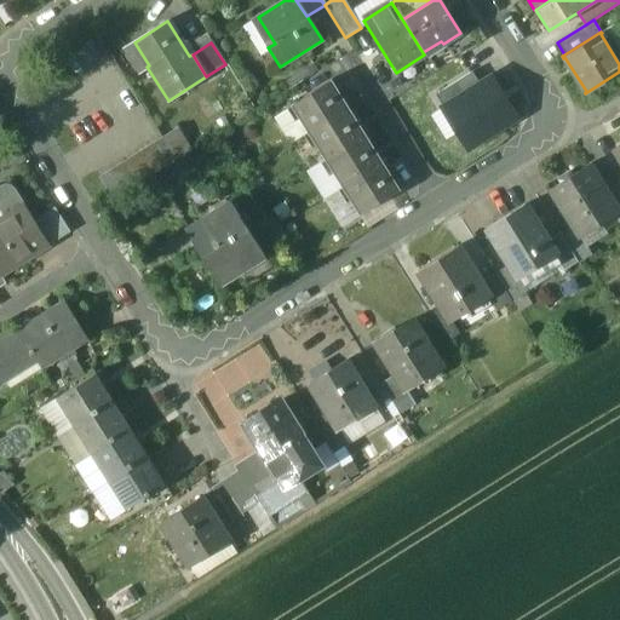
[(436,92),(445,105),(480,84),(471,70),(436,92)]
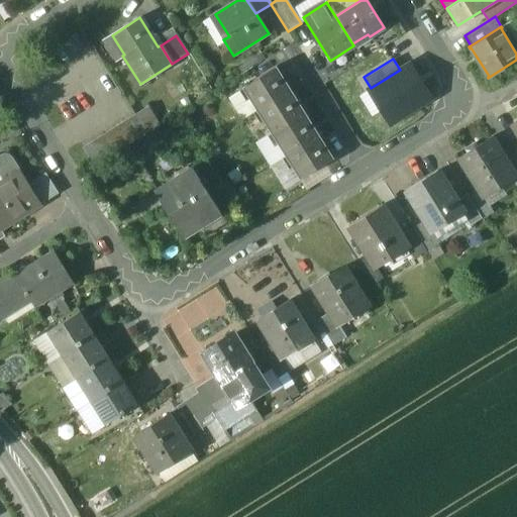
[(431,96),(410,64),(400,70),(371,88),(369,90),(389,122),(431,96)]
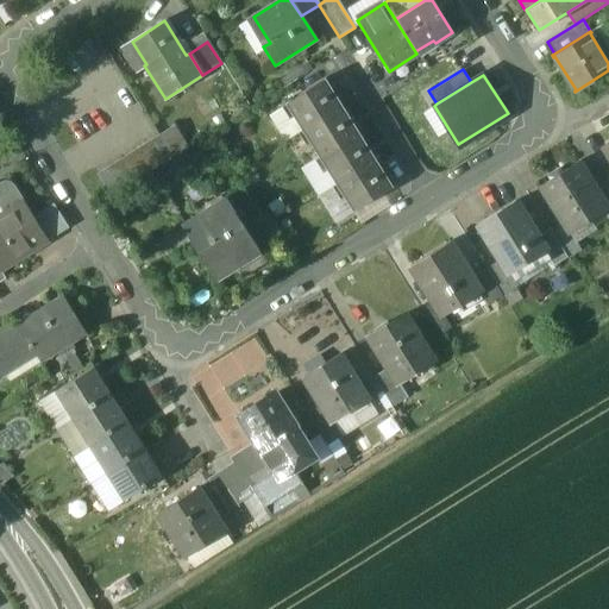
[(324,81),(287,104),(303,131),(340,108),(324,81)]
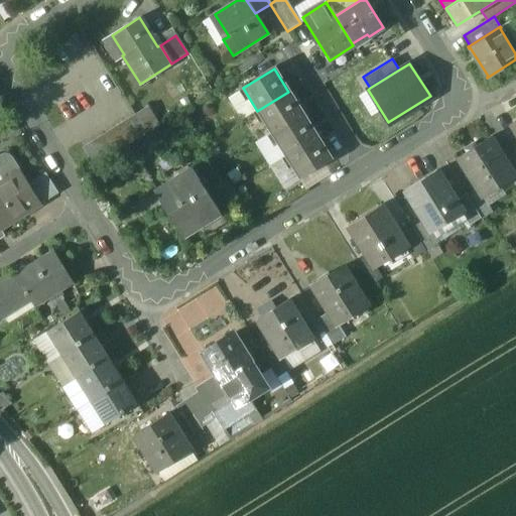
[(288,92),(257,111),(271,133),(302,114),(288,92)]
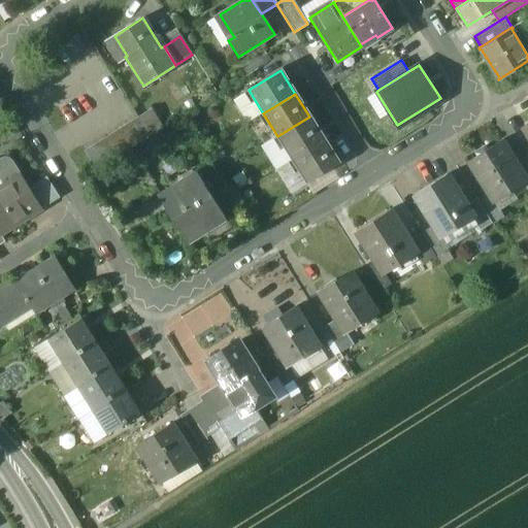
[(151,109),(137,118),(149,137),(163,129),(151,109)]
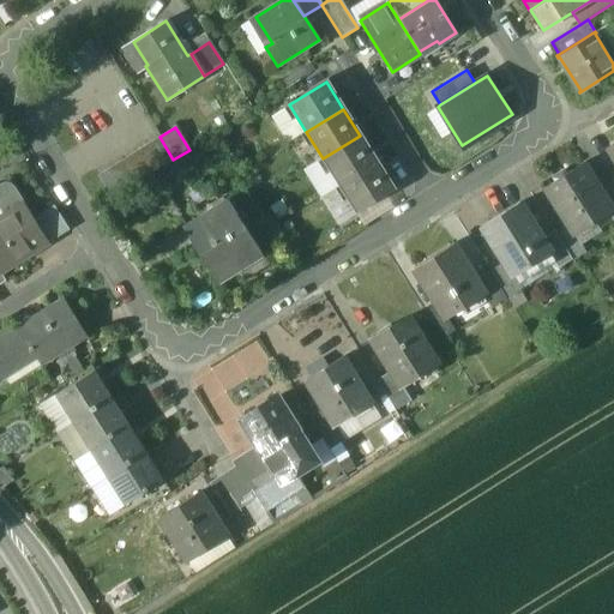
[(360,136),(323,158),(341,186),(377,163),(360,136)]
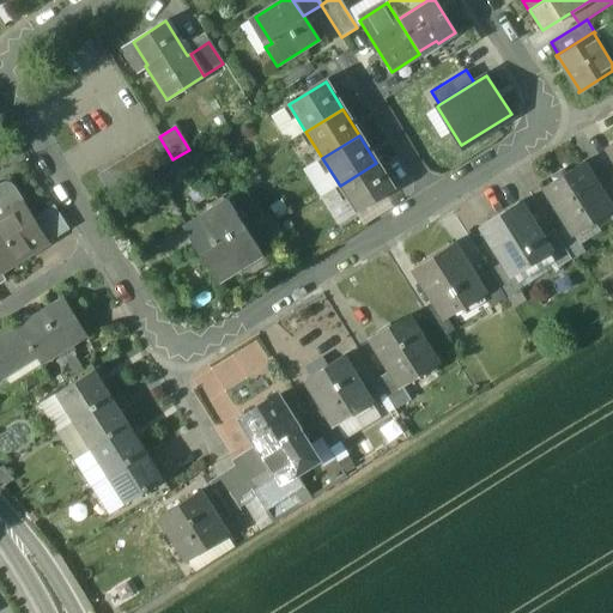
[(173,159),(159,137),(146,145),(161,168),(173,159)]
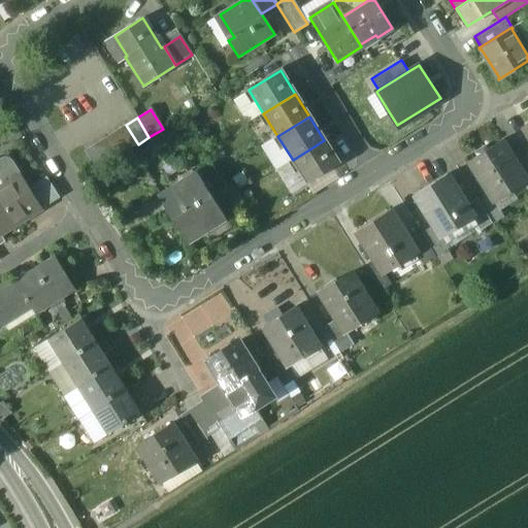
[(138,144),(126,125),(116,132),(128,151),(138,144)]
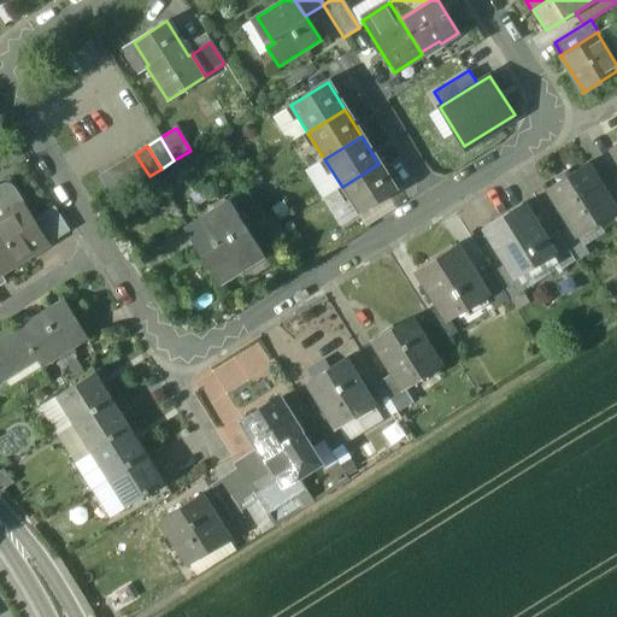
[(135,154),(123,162),(136,184),(150,176),(135,154)]
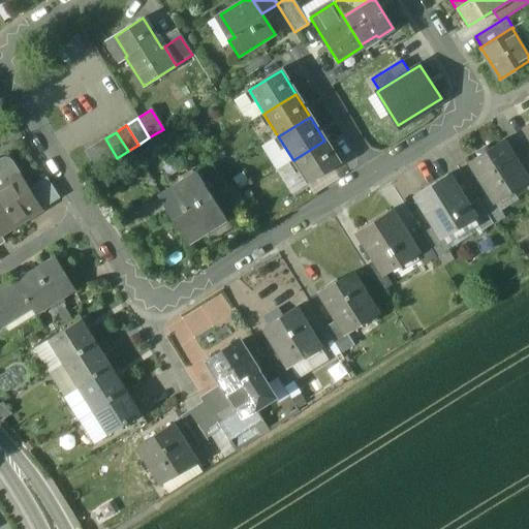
[(117,158),(105,138),(95,145),(106,164),(117,158)]
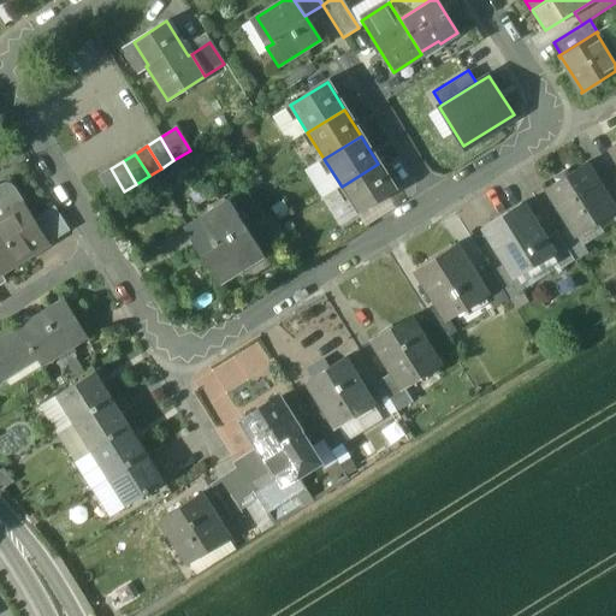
[(586,163),(545,188),(575,235),(615,209),(603,189),(586,163)]
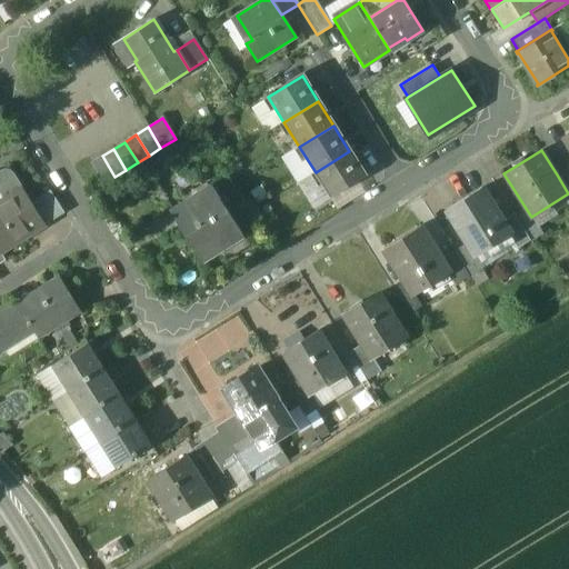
[(349,151),(316,172),(330,197),(365,176),(349,151)]
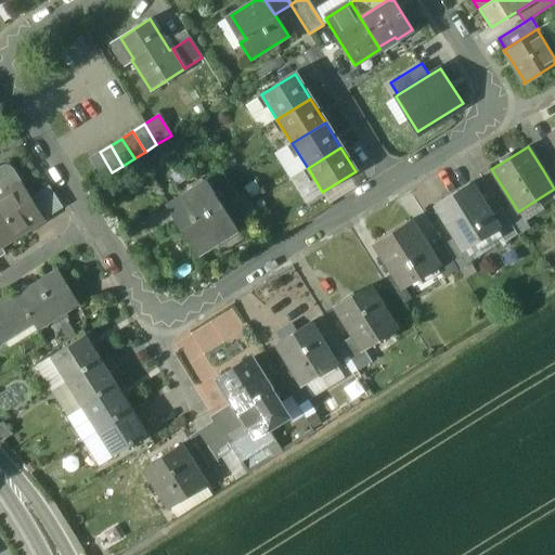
[(100,152),(88,159),(101,180),(112,172),(100,152)]
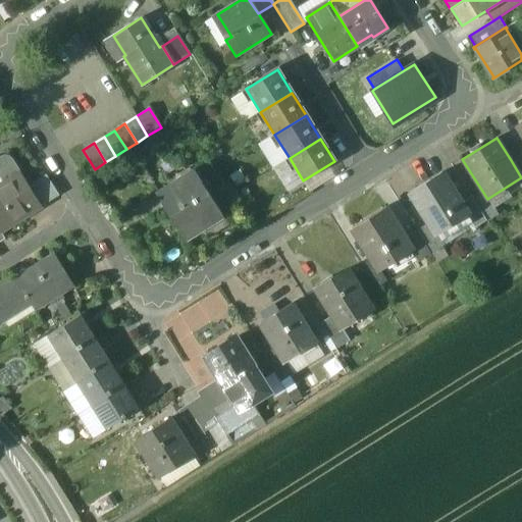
[(521,155),(521,154),(511,160),(521,177),(521,178),(521,155)]
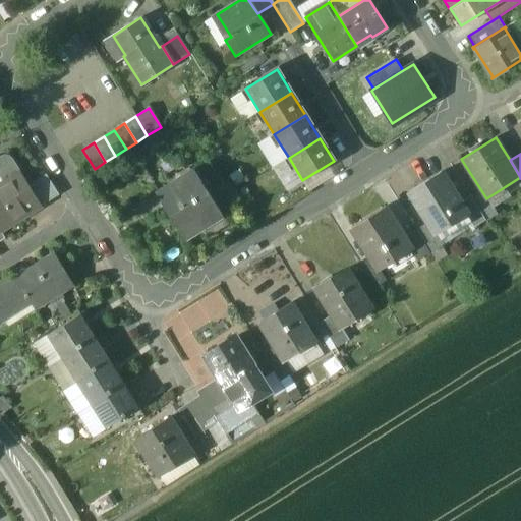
[(0,175),(6,184),(0,187),(0,230),(26,214),(25,212),(39,204),(12,161),(9,159),(5,158),(2,159),(0,159),(0,175)]
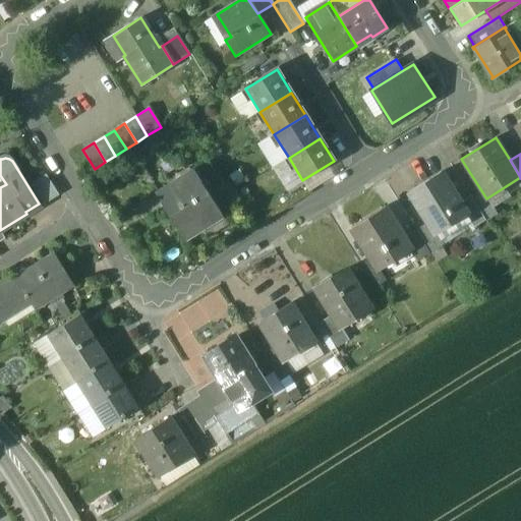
[(219,212),(193,171),(162,190),(170,204),(164,207),(182,235),(219,212)]
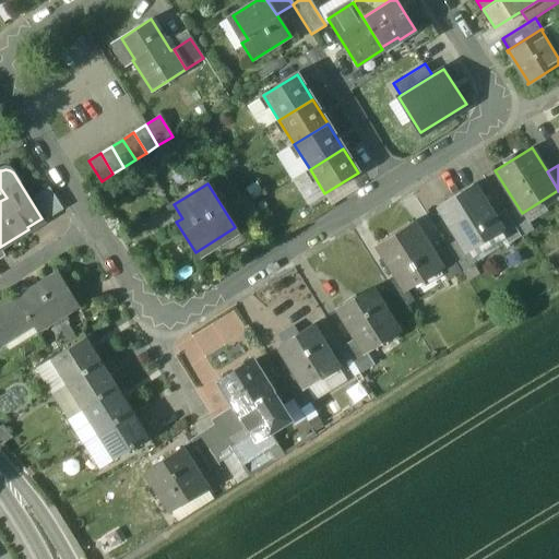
[(473,185),(438,206),(459,239),(466,251),(467,250),(500,230),(501,229),(494,217),(473,185)]
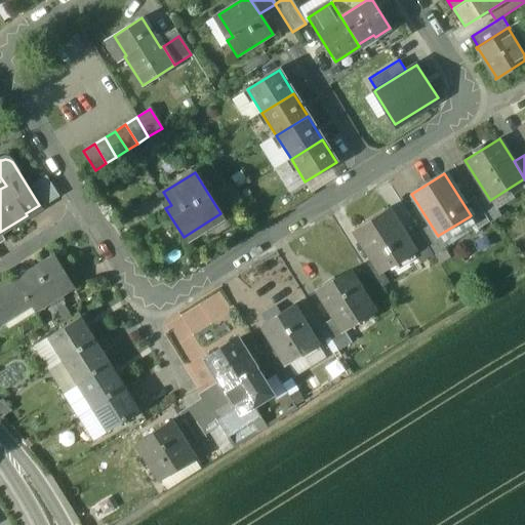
[(489,221),(474,198),(463,204),(471,215),(470,216),(478,229),(489,221)]
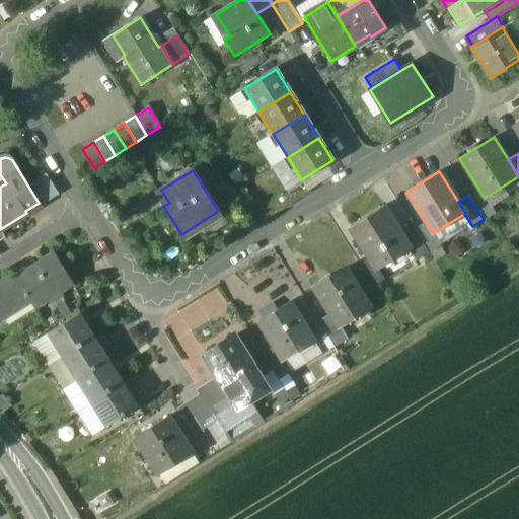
[(402,236),(383,206),(350,227),(369,257),(377,270),(378,269),(409,249),(411,248),(402,236)]
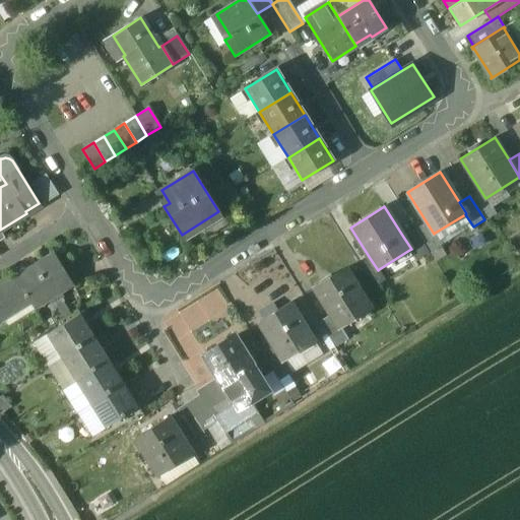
[(434,234),(427,222),(414,231),(429,253),(442,244),(435,233),(434,234)]
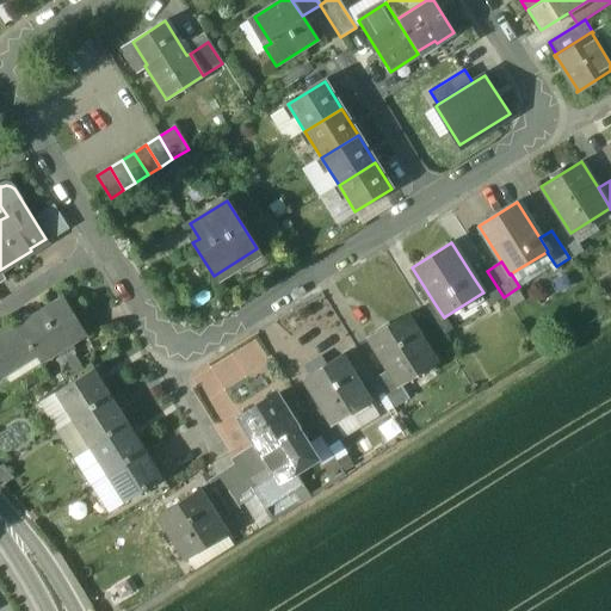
[(504,297),(487,271),(474,278),(483,292),(481,294),(489,306),(504,297)]
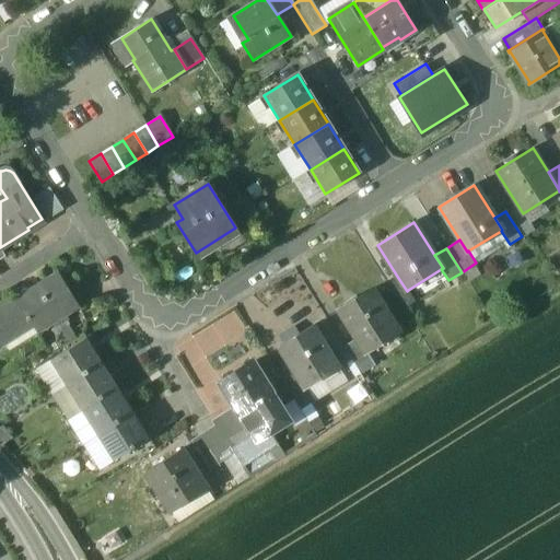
[(57,275),(0,310),(0,338),(30,321),(37,333),(78,307),(57,275)]
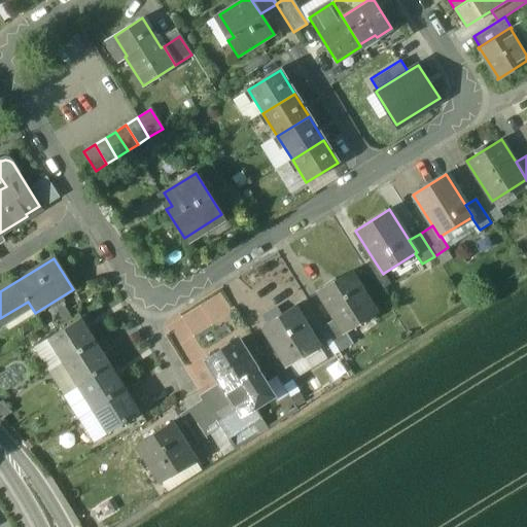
[(383,274),(375,261),(364,268),(378,290),(390,283),(384,273),(383,274)]
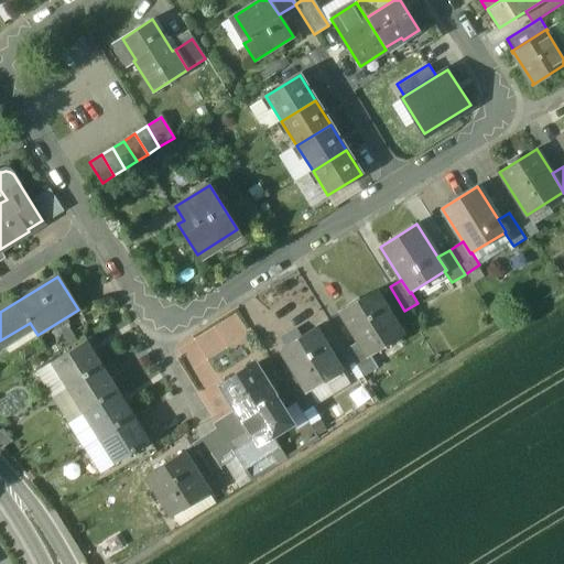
[(375,291),(340,312),(360,344),(367,355),(368,354),(401,334),(375,291)]
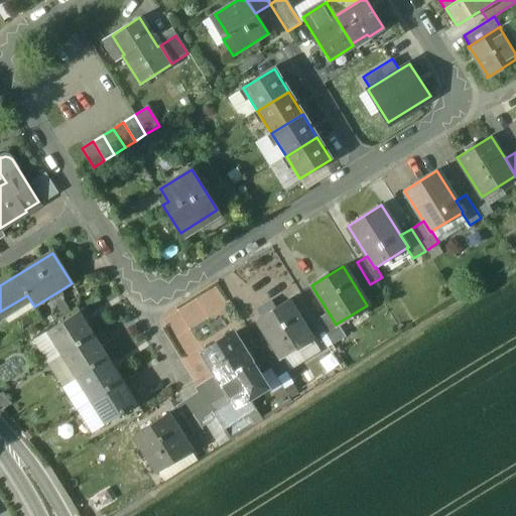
[(206,316),(227,304),(218,286),(196,298),(206,316)]
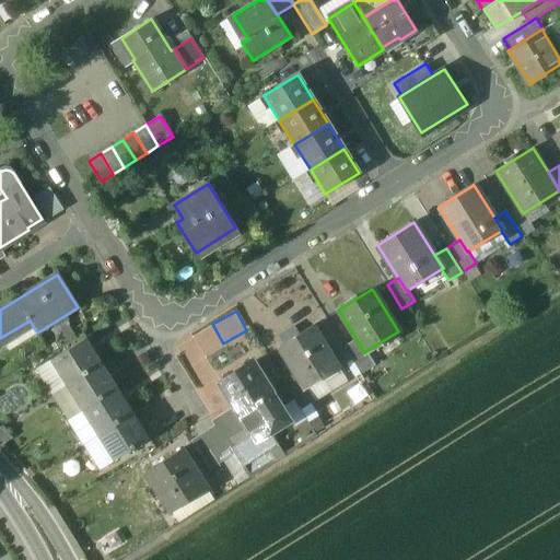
[(30,321),(0,338),(8,351),(37,333),(30,321)]
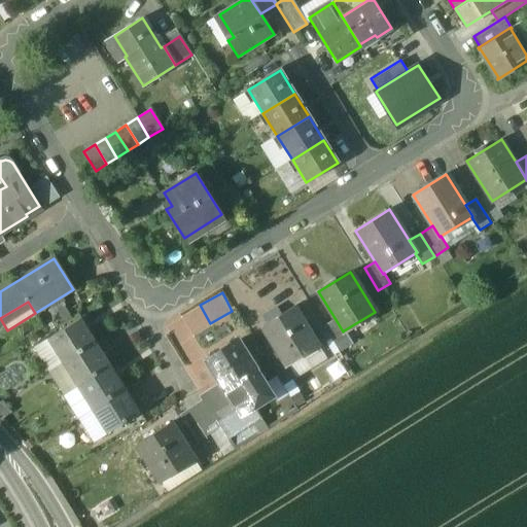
[(293,307),(261,326),(277,350),(287,365),(288,365),(318,346),(293,307)]
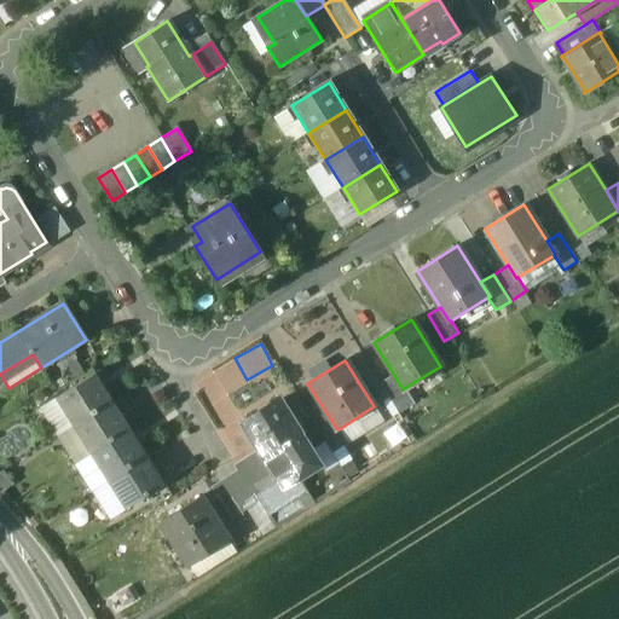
[(94,374),(56,398),(74,427),(113,401),(94,374)]
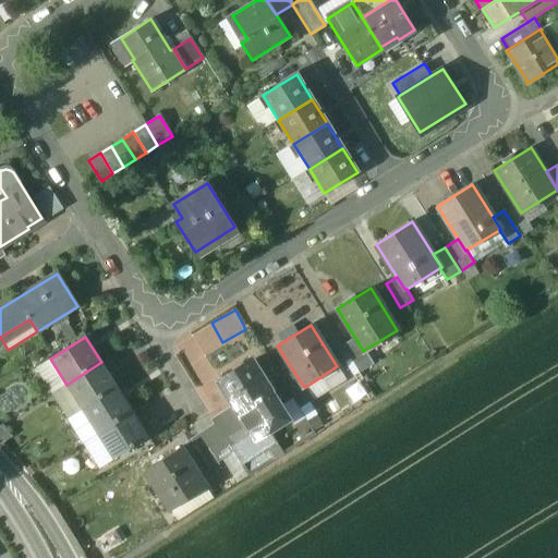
[(356,340),(343,348),(359,373),(373,363),(364,350),(363,351),(356,340)]
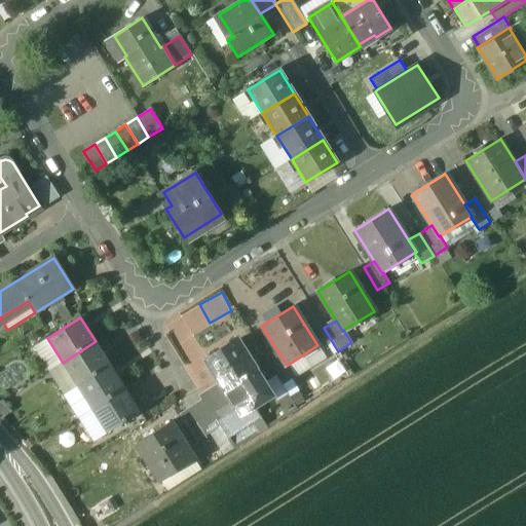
[(96,341),(63,363),(77,385),(110,365),(96,341)]
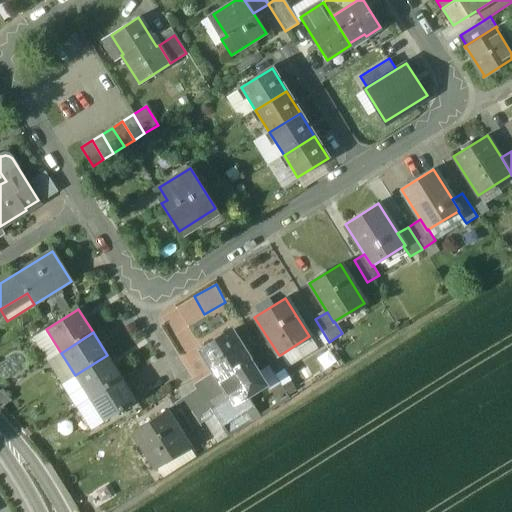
[(229,332),(202,349),(211,363),(209,364),(219,379),(250,360),(240,345),(238,346),(229,332)]
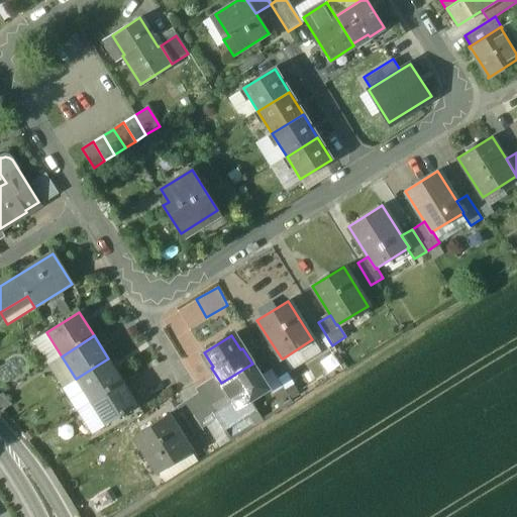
[(282,358),(272,343),(260,351),(277,378),(290,370),(283,358),(282,358)]
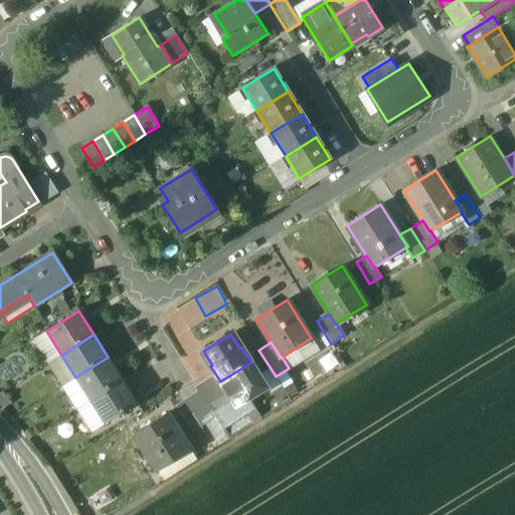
[(108,357),(75,377),(90,400),(122,380),(108,357)]
